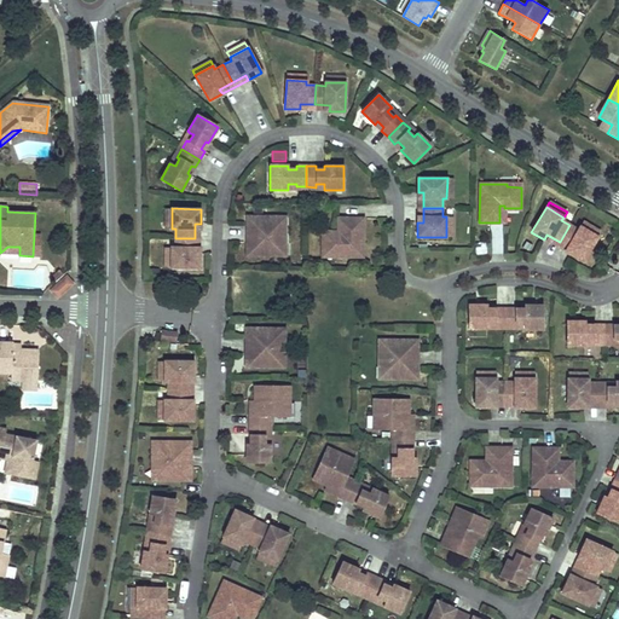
[(287,217),(247,217),(247,236),(253,236),(252,242),(247,242),(247,255),(281,256),(281,241),(285,241),(287,217)]
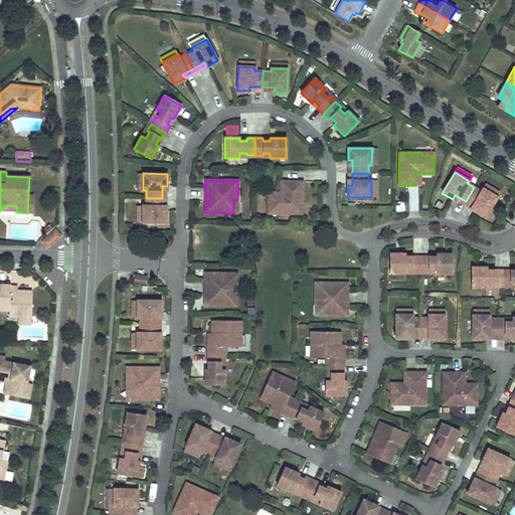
[(302,214),(302,182),(286,181),(286,195),(282,195),(282,194),(281,194),(268,194),(268,211),(280,211),(280,213),(302,214)]
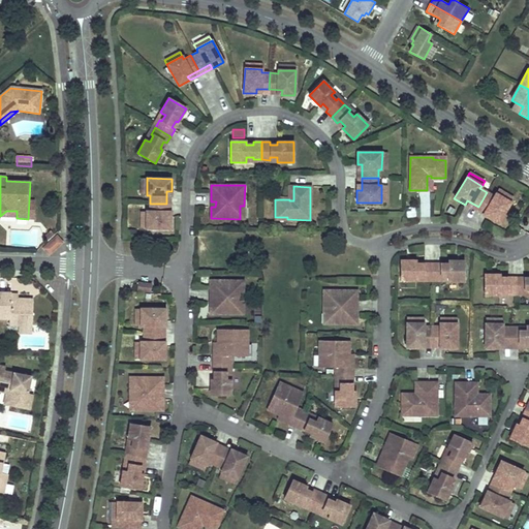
[(495,194),(510,203),(512,198),(498,189),(495,194)]
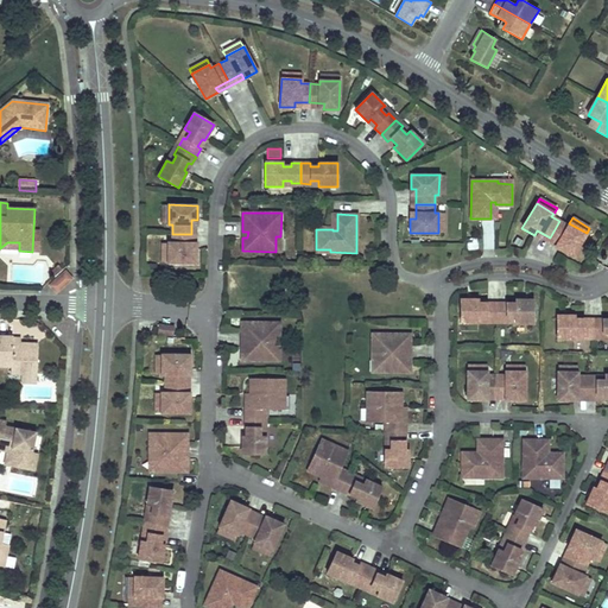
[(559,249),(572,258),(587,233),(569,223),(568,226),(559,221),(550,238),(562,245),(559,249)]
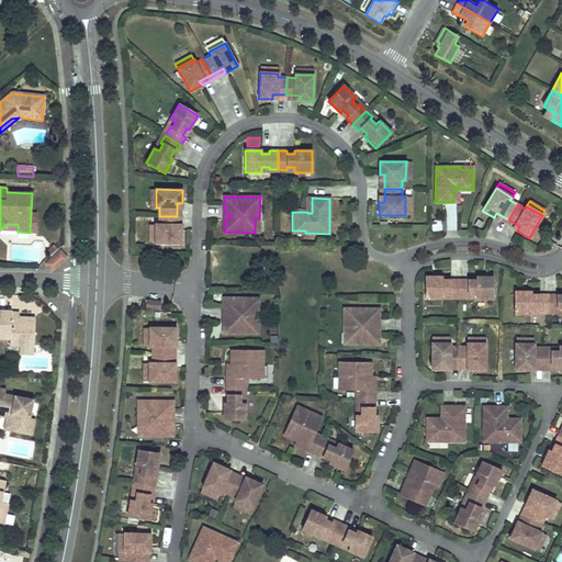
[(494,217),(517,231),(519,226),(508,220),(496,213),(494,217)]
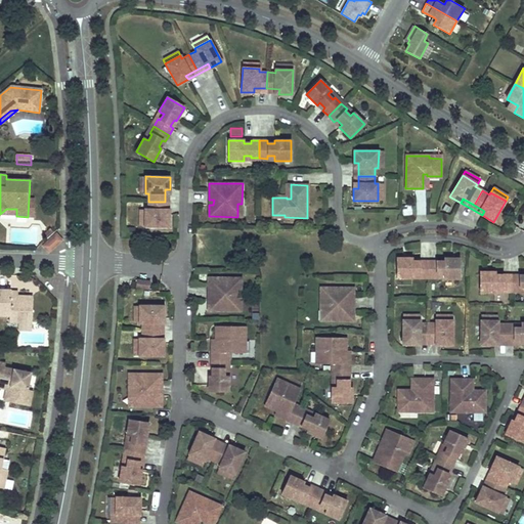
[(169,227),(169,215),(165,214),(165,202),(148,202),(147,210),(144,210),(144,226),(169,227)]
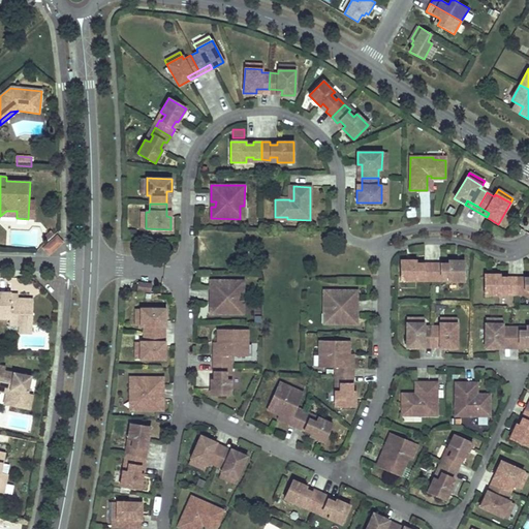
[(44,237),(49,242),(56,235),(52,230),(44,237)]
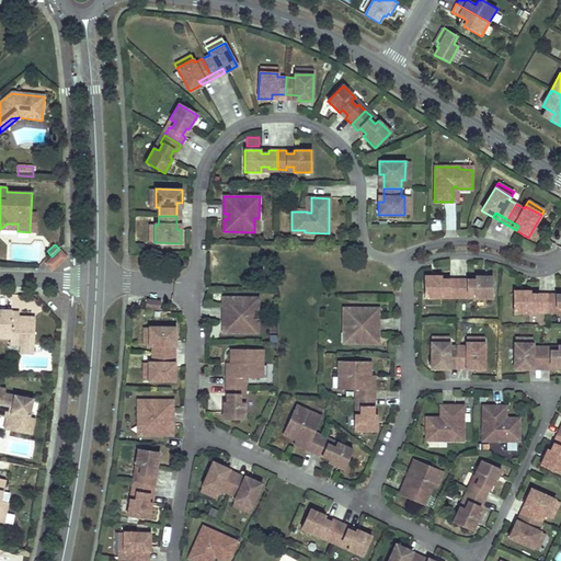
[(64,256),(58,252),(45,264),(50,268),(64,256)]
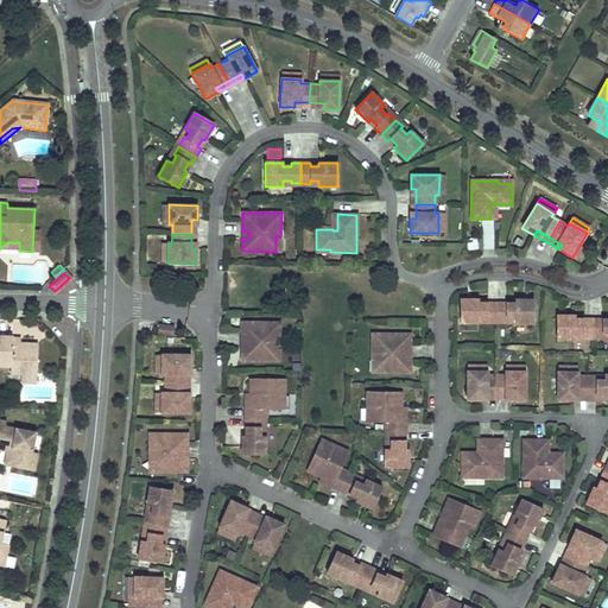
[(496,303),(479,303),(479,299),(460,299),(460,323),(479,323),(479,322),(479,317),(487,317),(487,322),(496,322),(496,303)]
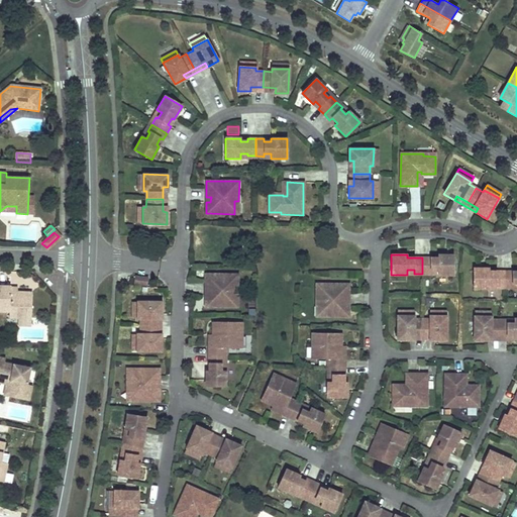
[(422,274),(431,274),(431,270),(438,270),(438,274),(438,275),(453,275),(453,255),(438,254),(438,257),(422,257),(422,274)]
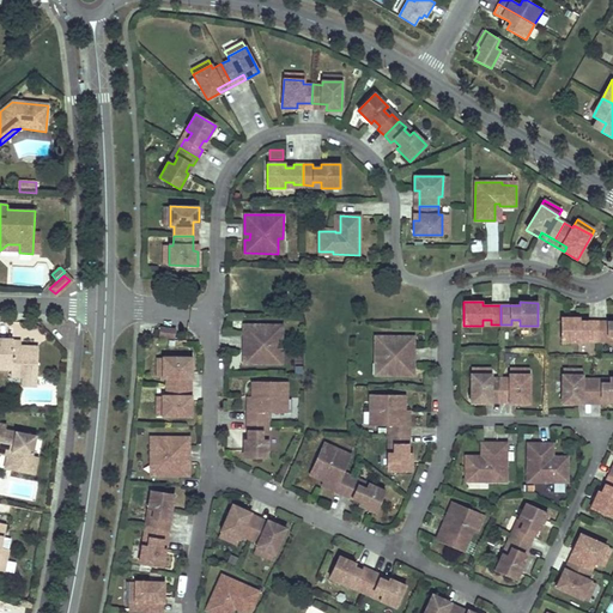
[(580,319),(560,319),(560,343),(580,343),(580,341),(580,337),(588,337),(588,341),(598,341),(598,321),(580,321),(580,319)]
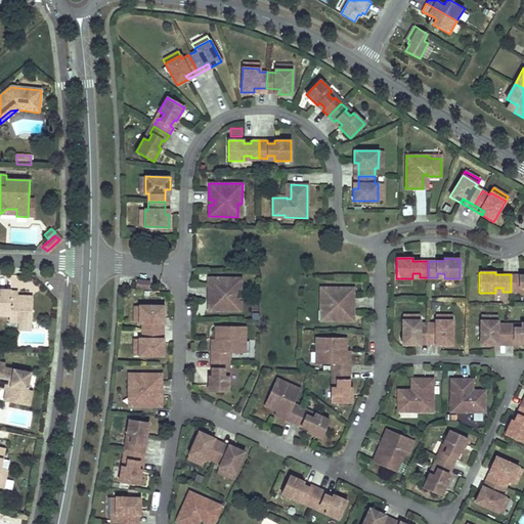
[(511,292),(520,292),(520,288),(523,287),(523,274),(511,274),(511,292)]
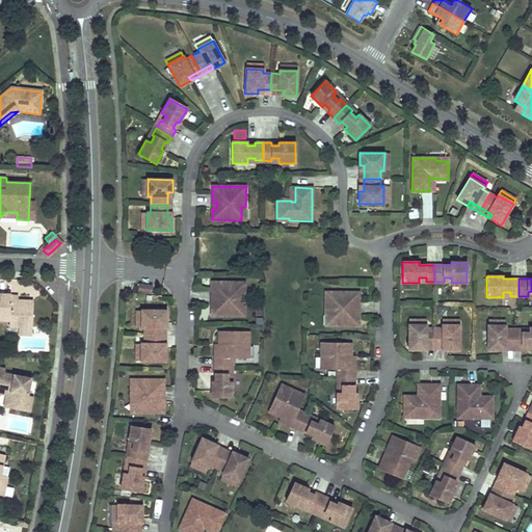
[(244,283),(211,283),(211,299),(215,299),(215,304),(211,304),(211,316),(240,316),(240,303),(244,303),(244,283)]
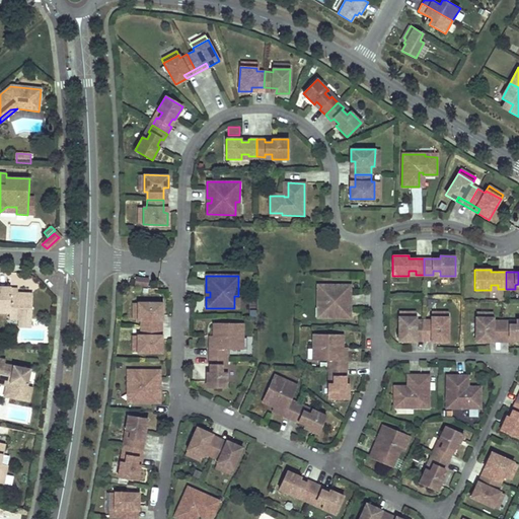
[(147,286),(148,279),(136,278),(136,285),(147,286)]
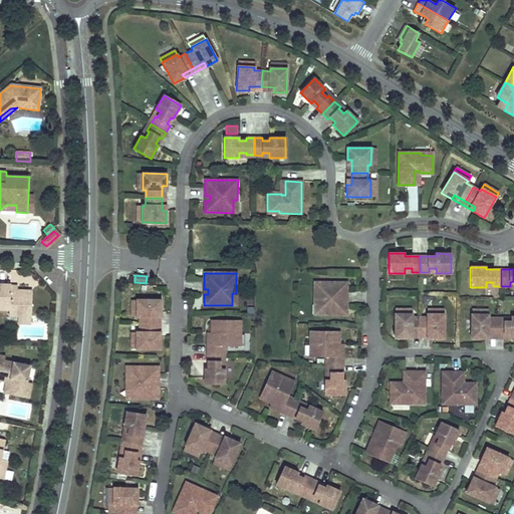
[(346,299),(347,282),(314,282),(314,302),(318,302),(318,315),(346,315),(346,304),(342,304),(342,299),(346,299)]
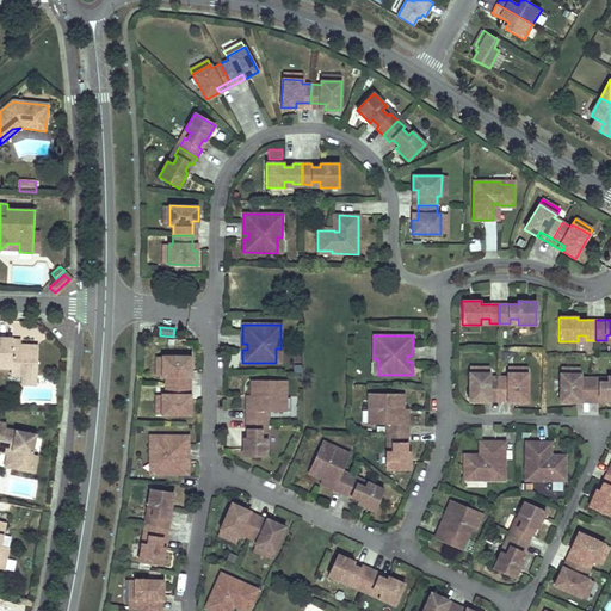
[(13,339),(0,338),(0,368),(12,369),(12,374),(23,375),(22,384),(37,384),(38,346),(38,345),(20,345),(13,345),(13,340),(13,339)]
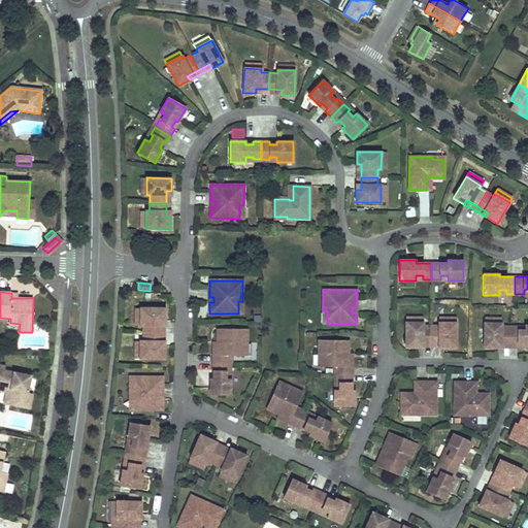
[(164,321),(164,308),(140,308),(140,325),(142,325),(142,333),(160,333),(160,321),(164,321)]
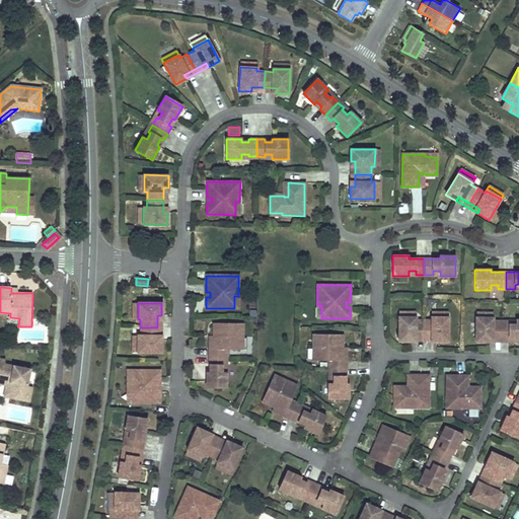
[(424,337),(424,320),(416,320),(416,317),(398,317),(398,342),(411,342),(411,337),(424,337)]
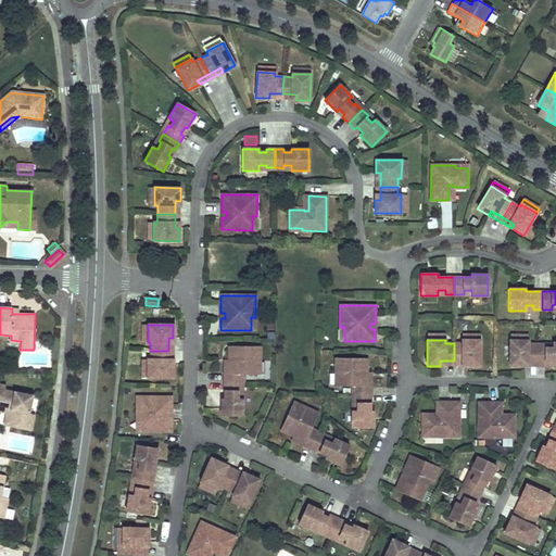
[(480,366),(480,340),(463,340),(463,343),(454,343),(454,361),(467,361),(467,366),(480,366)]
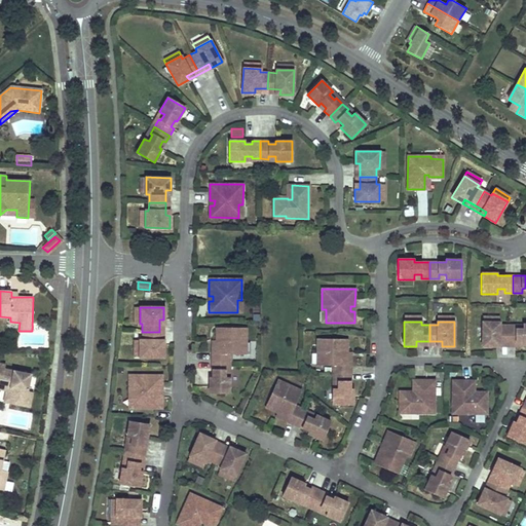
[(495,342),(508,342),(508,326),(499,326),(499,323),(483,322),(482,346),(494,346),(495,342)]
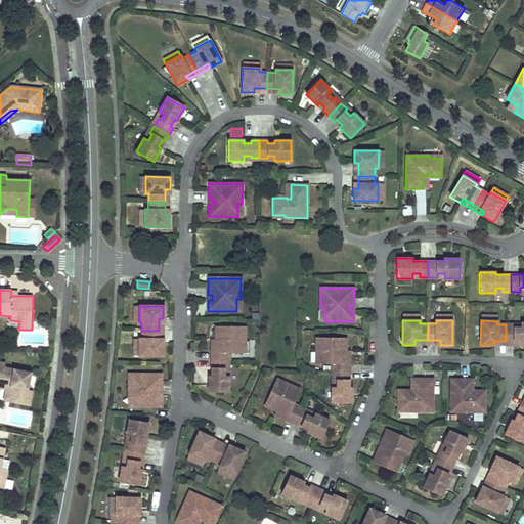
[(506,324),(506,341),(521,341),(521,343),(523,343),(523,322),(521,323),(521,324),(521,329),(515,328),(515,324),(506,324)]
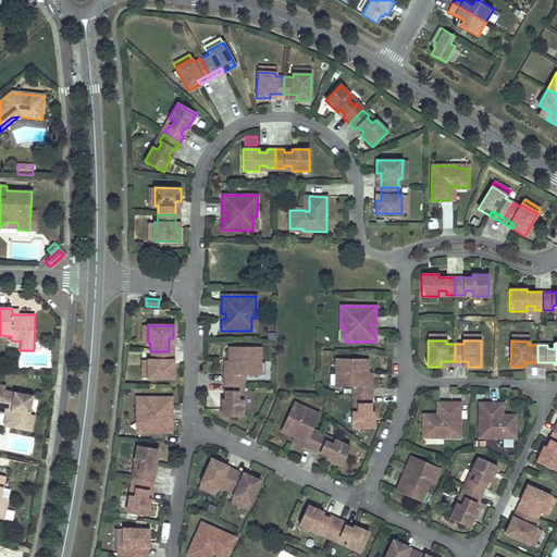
[(229,347),(229,360),(229,374),(225,374),(225,383),(243,383),(243,374),(256,374),(256,363),(261,363),(261,347),(229,347)]
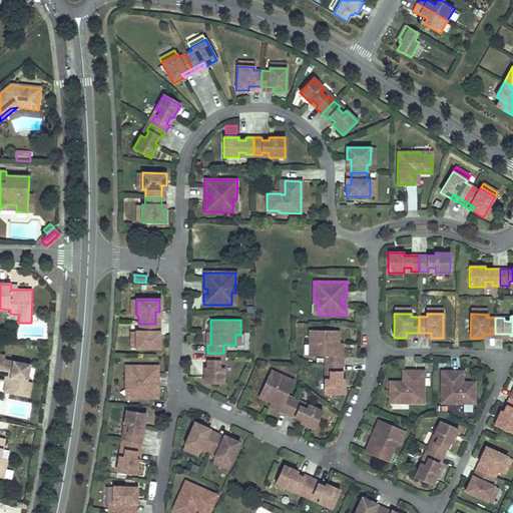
[(155,337),(155,324),(138,324),(138,332),(135,332),(135,349),(159,349),(159,337),(155,337)]
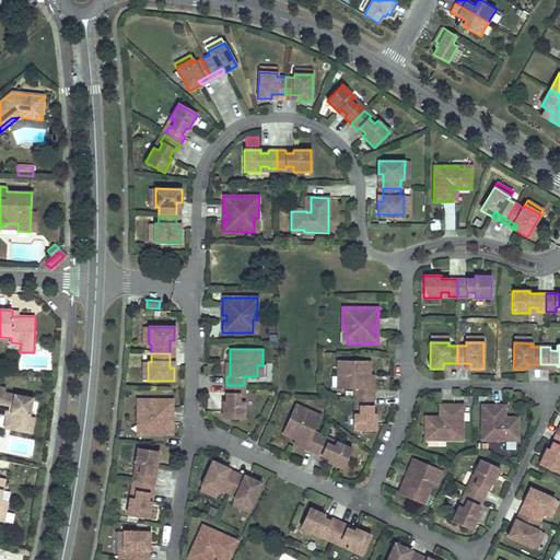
[(370,375),(370,362),(338,361),(338,376),(342,376),(342,388),(356,388),(356,397),(373,397),(373,388),(370,388),(370,375)]
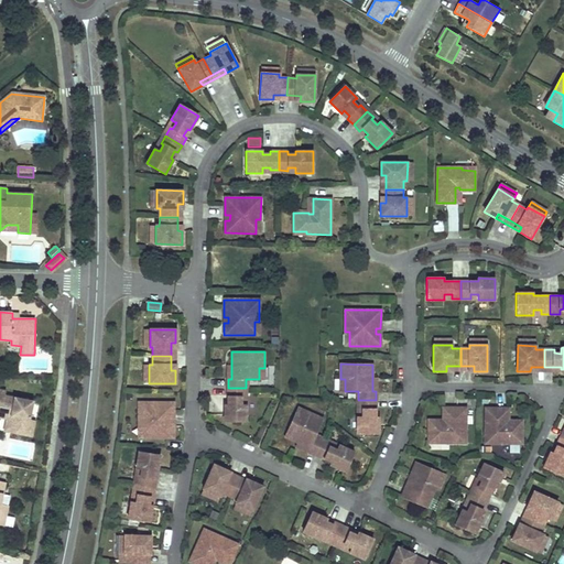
[(241,397),(246,397),(246,388),(228,388),(227,404),(225,404),(225,422),(247,422),(247,404),(246,404),(241,404),(241,397)]
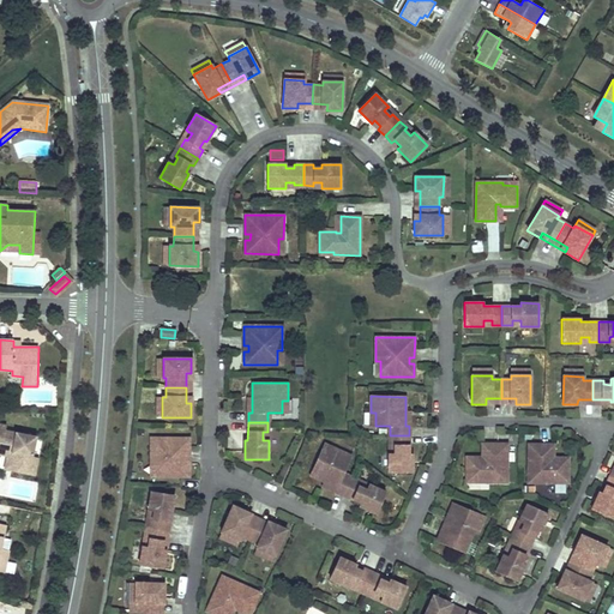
[(36,438),(5,432),(6,426),(0,425),(0,451),(7,453),(14,455),(12,469),(17,470),(17,473),(35,476),(37,458),(31,457),(36,438)]
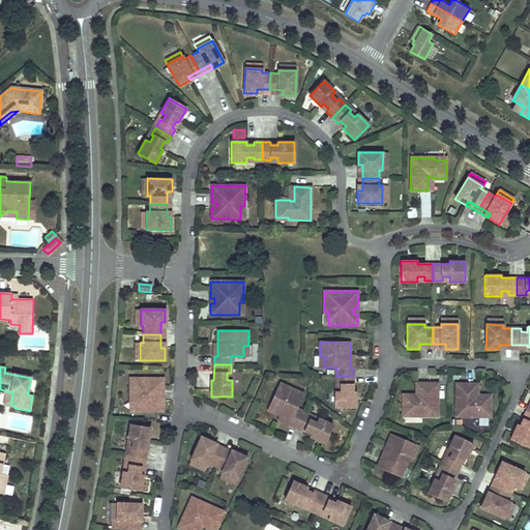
[(353,376),(336,376),(336,384),(341,384),(341,391),(336,391),(334,391),(334,408),(355,408),(355,392),(353,392),(353,376)]
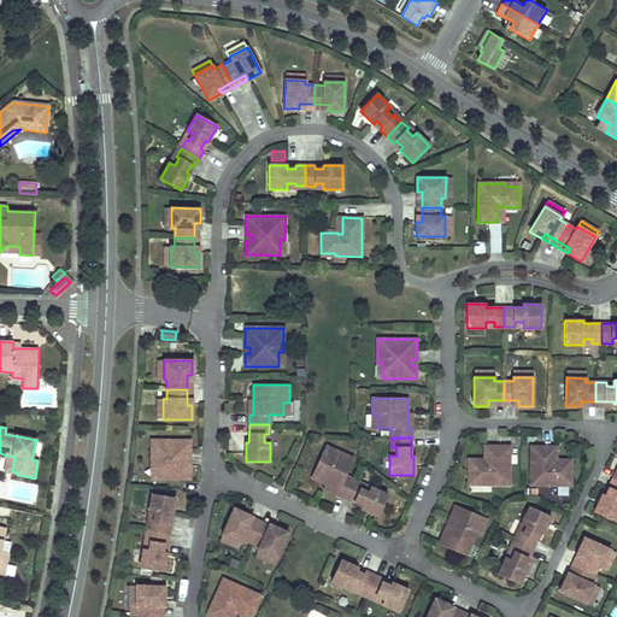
[(191,460),(191,441),(151,441),(151,465),(156,465),(156,480),(191,480),(191,466),(184,466),(184,460),(191,460)]
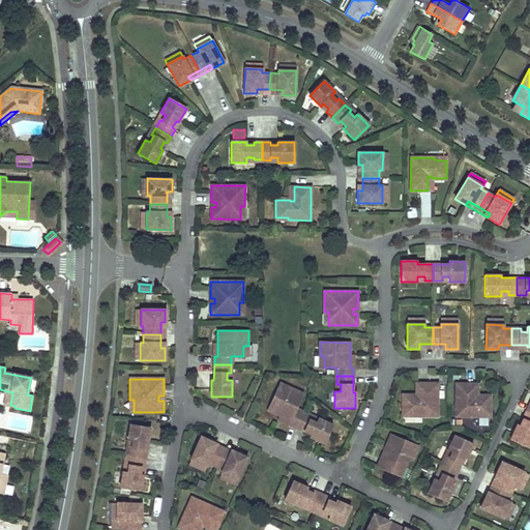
[(296,409),(301,398),(291,393),(293,389),(280,383),(267,410),(278,415),(290,421),(289,424),(296,428),(303,413),(296,409)]
